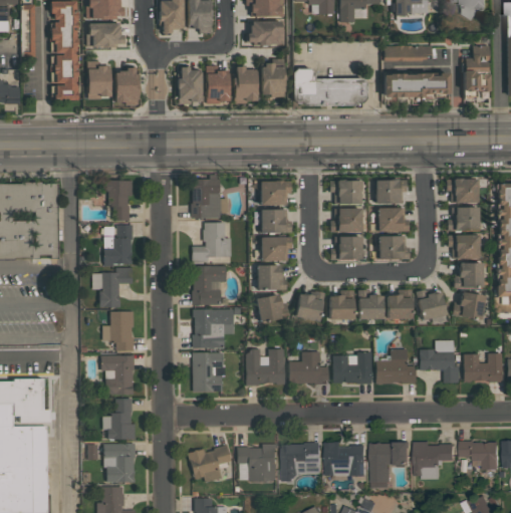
[(0,0),(0,32),(10,32),(9,6),(19,6),(18,0),(0,0)]
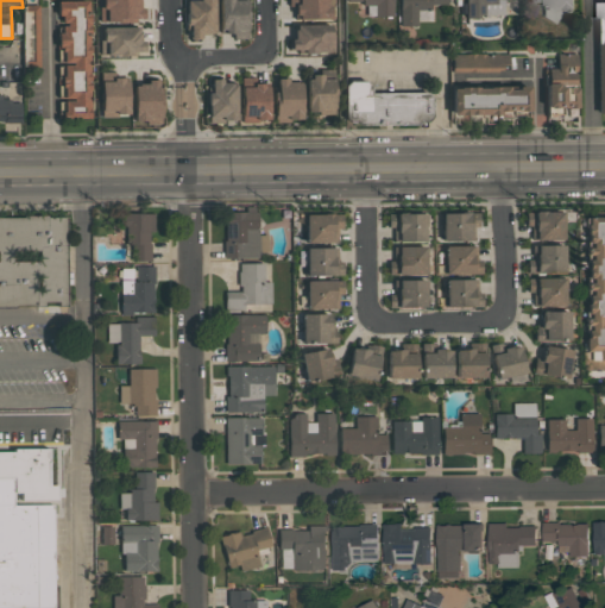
[(144,0),(104,0),(105,23),(145,22),(144,0)]
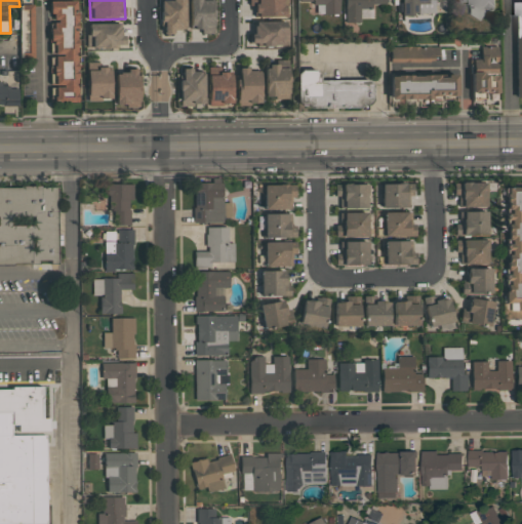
[(188,31),(188,0),(163,0),(163,35),(176,36),(176,31),(188,31)]
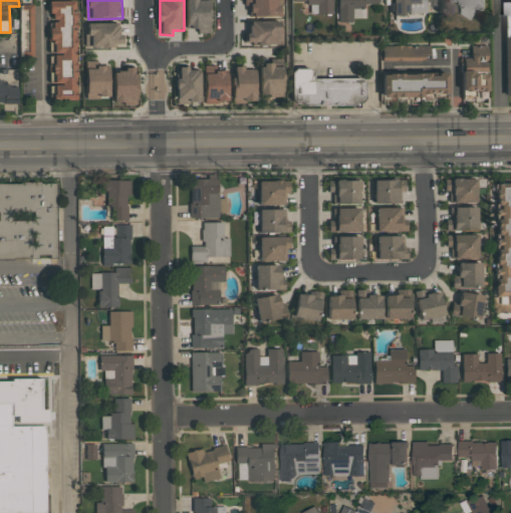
[(188,0),(188,29),(200,29),(200,33),(211,33),(211,0),(188,0)]
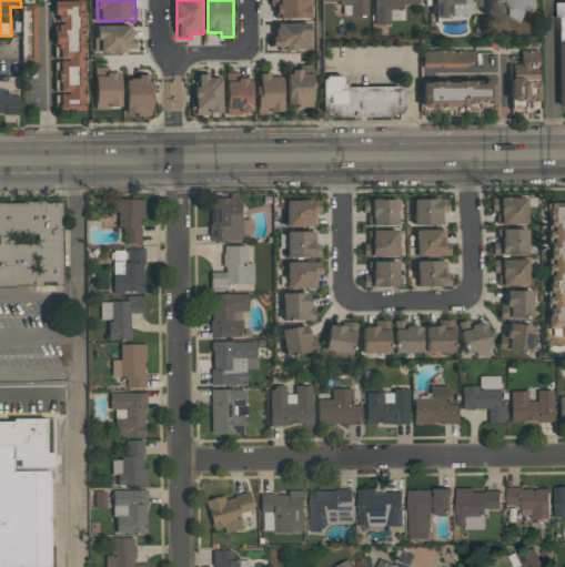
[(310,0),(272,0),(273,7),(279,7),(279,20),(311,19),(310,0)]
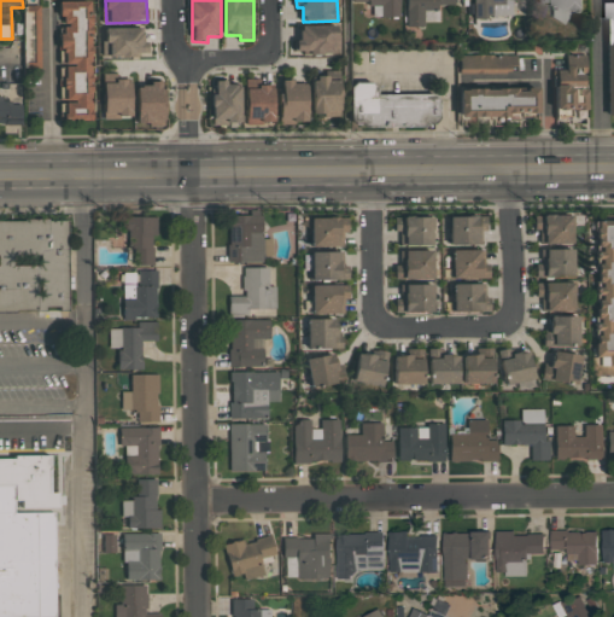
[(402,0),(355,0),(356,5),(384,5),(384,17),(402,18),(402,0)]
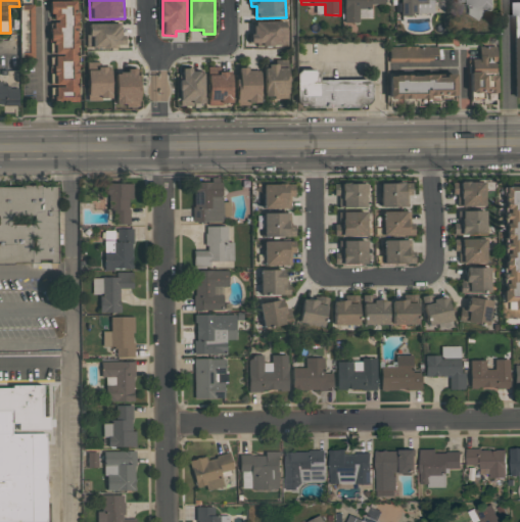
[(345,0),(346,24),(362,24),(362,11),(369,11),(369,18),(374,18),(374,5),(387,5),(386,0),(345,0)]
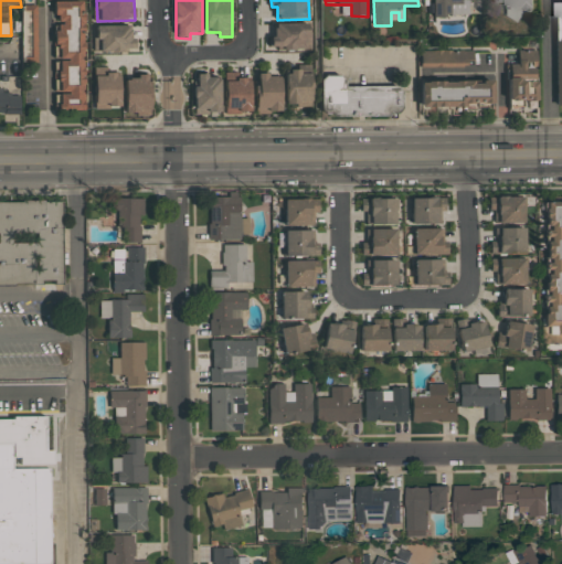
[(478,0),(435,0),(435,17),(470,16),(470,0),(478,0)]
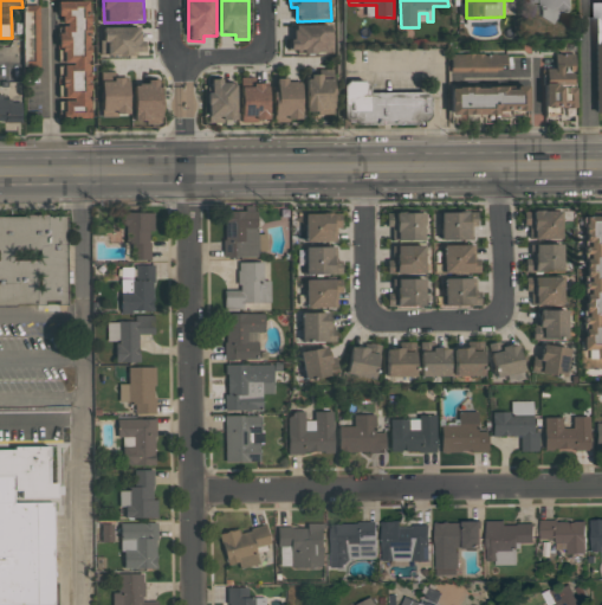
[(543,21),(560,21),(560,14),(574,13),(573,0),(525,0),(526,5),(543,5),(543,21)]
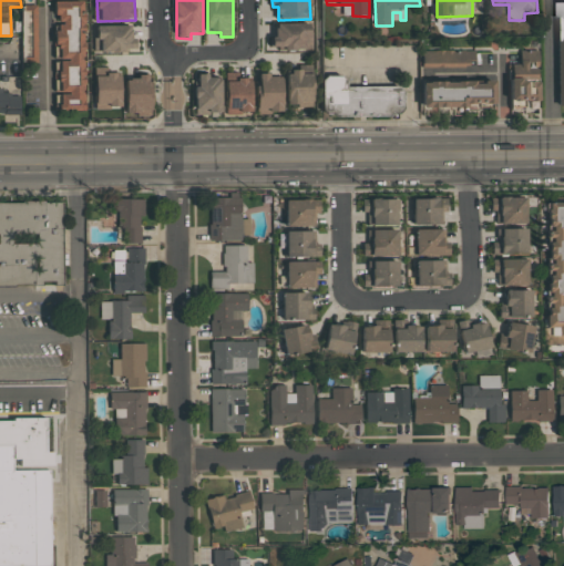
[(88,111),(84,2),(57,2),(59,48),(61,48),(62,96),(60,96),(60,111),(88,111)]
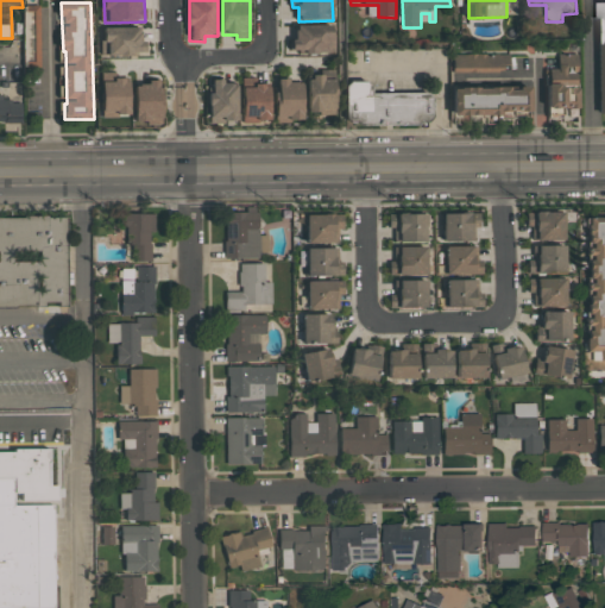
[(43,7),(29,6),(26,63),(42,64),(43,7)]
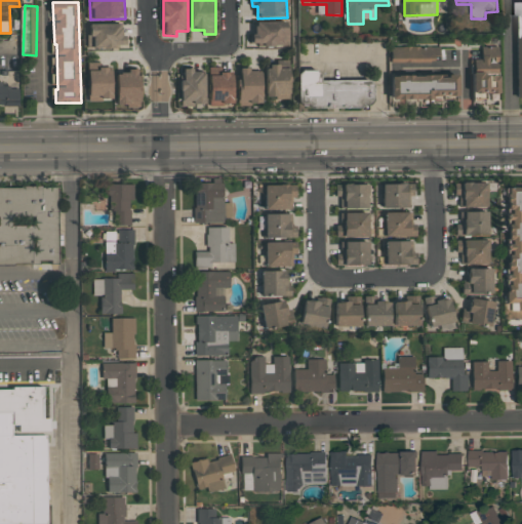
[(290,22),(256,23),(256,34),(252,34),(252,47),(290,46),(290,22)]
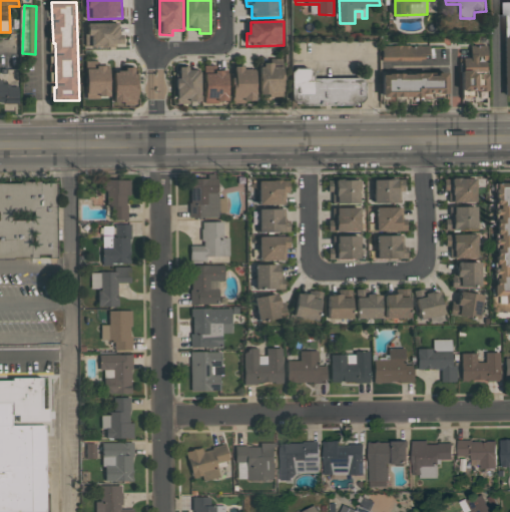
[(88,24),(89,48),(128,47),(128,36),(120,36),(120,24),(88,24)]
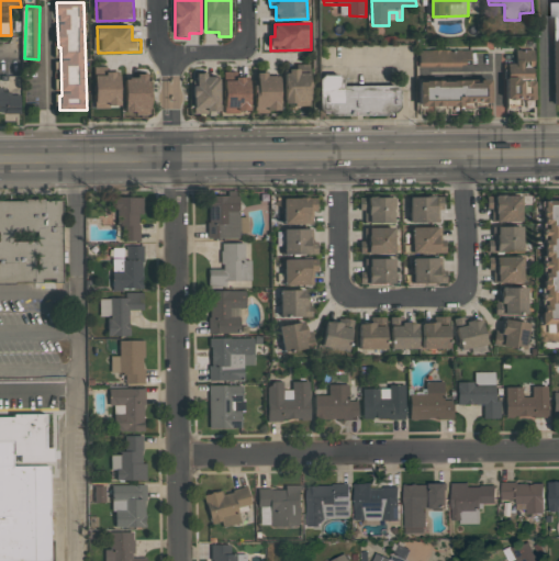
[(421,66),(473,67),(473,51),(421,51),(421,66)]
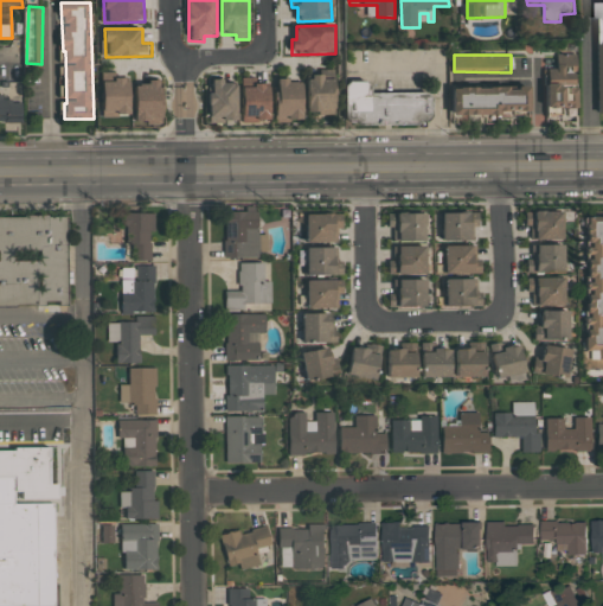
[(579,108),(578,55),(558,56),(558,69),(547,70),(549,123),(563,122),(563,109),(579,108)]
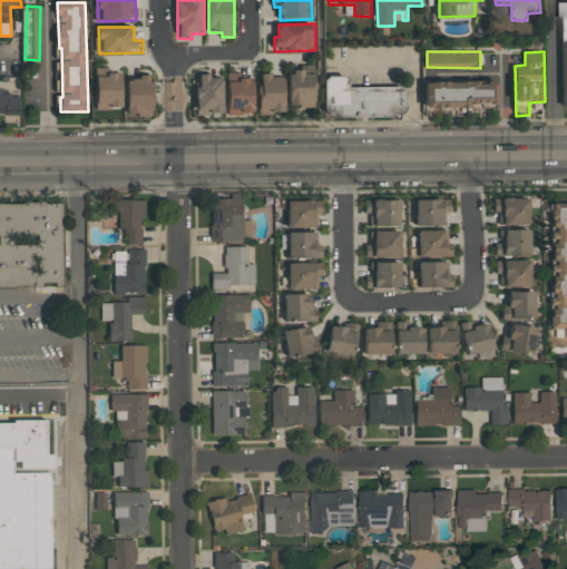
[(290,74),(291,108),(316,107),(315,72),(290,74)]
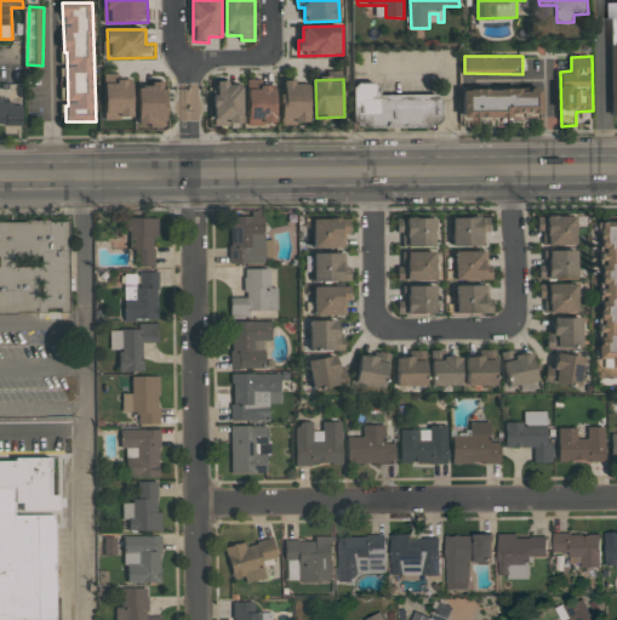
[(106,119),(135,119),(133,80),(106,80),(106,119)]
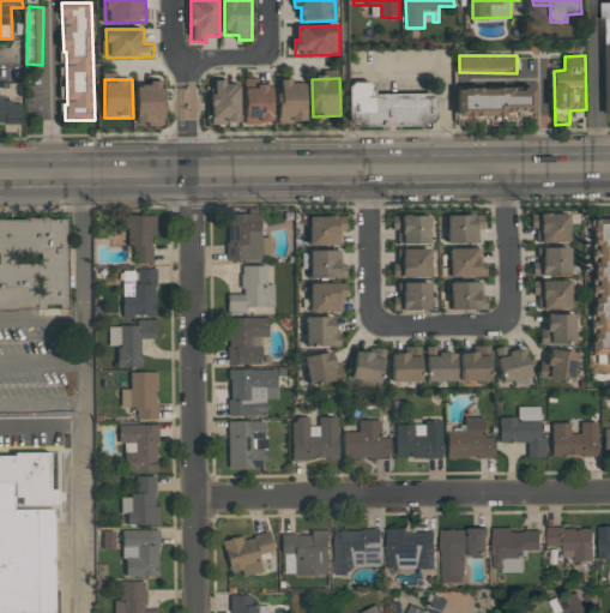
[(273,124),(275,86),(258,86),(258,80),(247,79),(246,124),(273,124)]
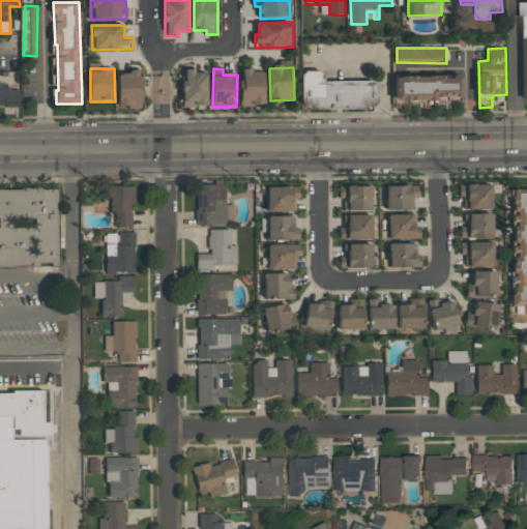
[(265,71),(241,71),(242,107),(265,106),(265,71)]
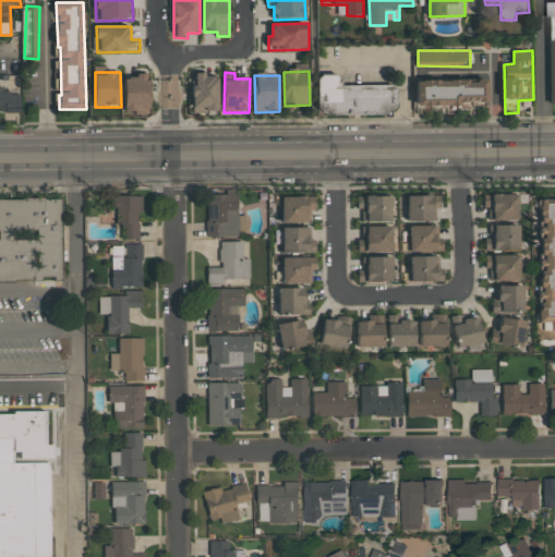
[(342,86),(342,75),(321,75),(321,113),(399,113),(399,86),(342,86)]
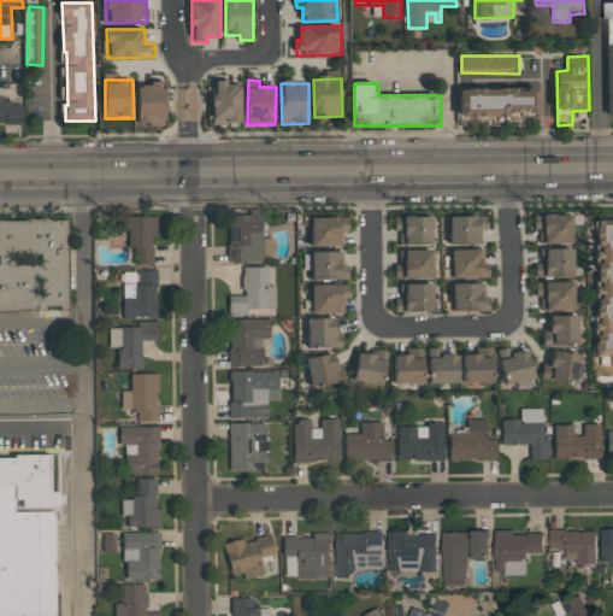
[(166,125),(166,84),(139,84),(139,125),(166,125)]
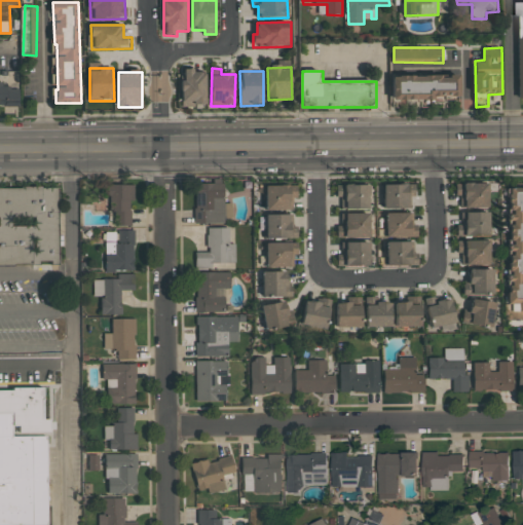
[(207,106),(207,72),(183,72),(183,106),(207,106)]
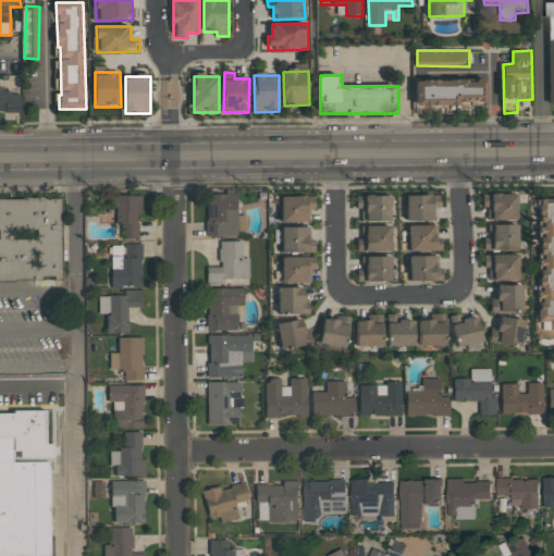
[(487,107),(488,81),(417,79),(417,106),(487,107)]
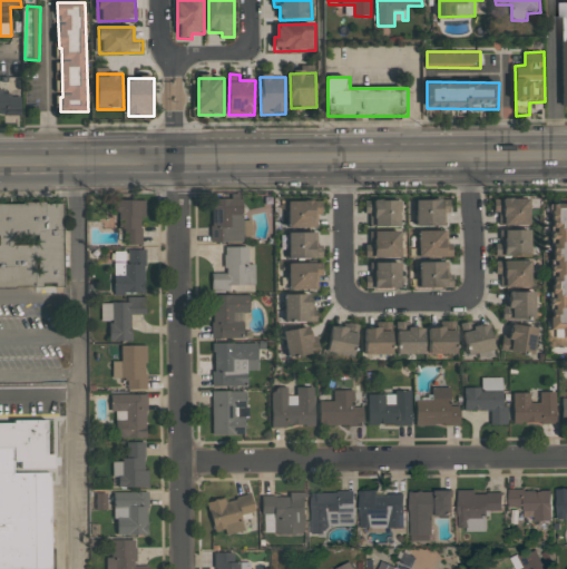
[(0,115),(23,115),(22,96),(6,96),(6,90),(0,89),(0,115)]
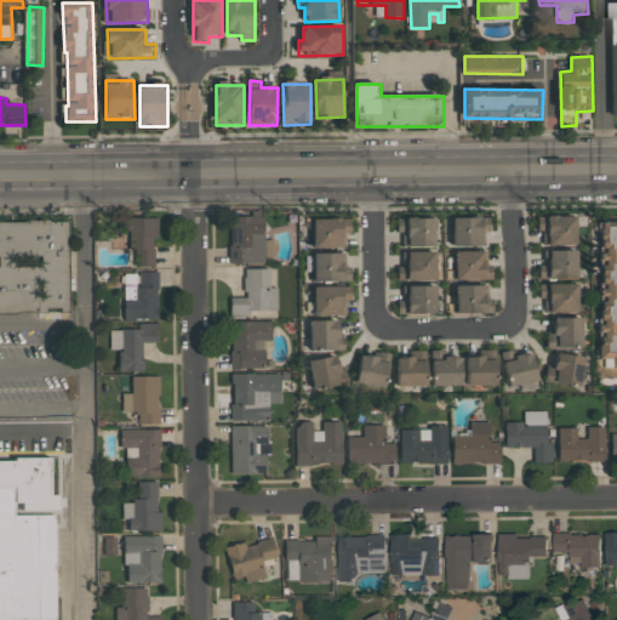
[(266,240),(275,240),(275,257),(267,257),(267,263),(232,265),(232,217),(266,216),(266,240)]
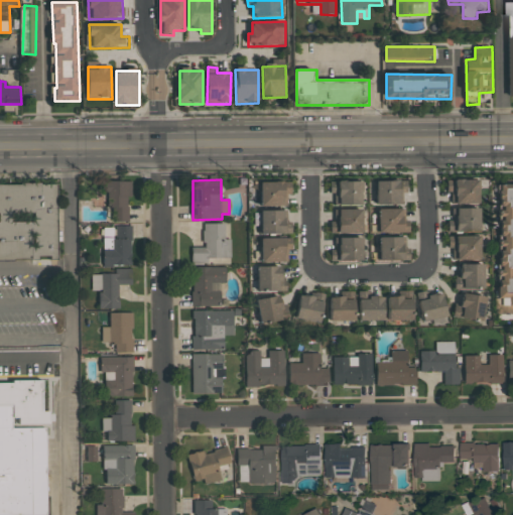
[(479,179),(480,204),(453,205),(453,192),(447,192),(447,180),(479,179)]
